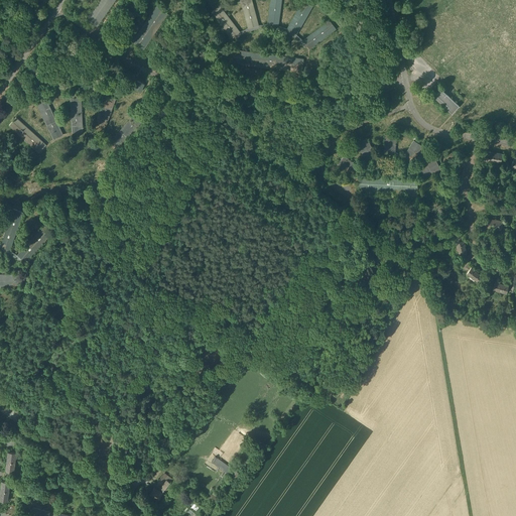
[(258,25),(251,0),(240,0),(248,28),(258,25)]
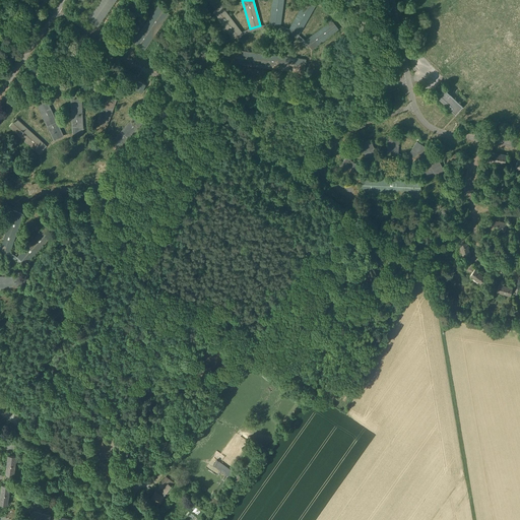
[(282,0),(272,0),(269,24),(280,26),(282,0)]
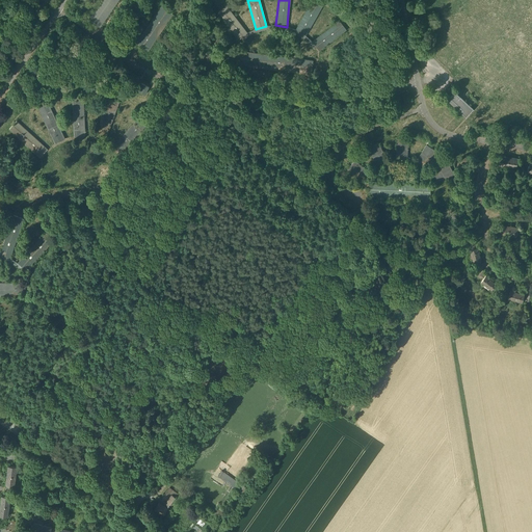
[(313,0),(295,30),(306,35),(322,6),(313,0)]
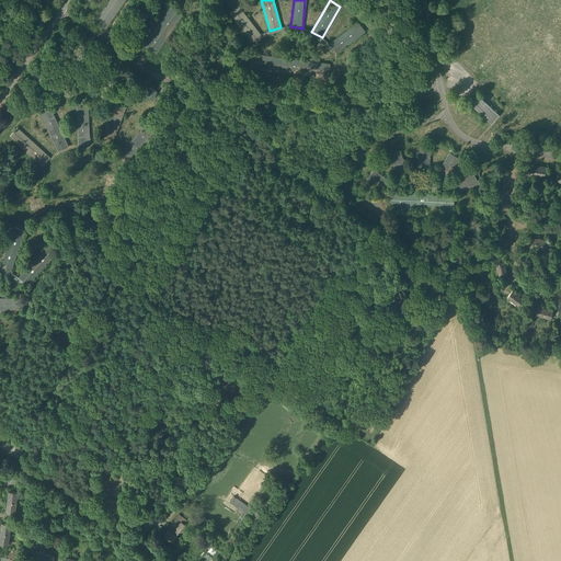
[(170,7),(144,45),(156,54),(183,15),(170,7)]
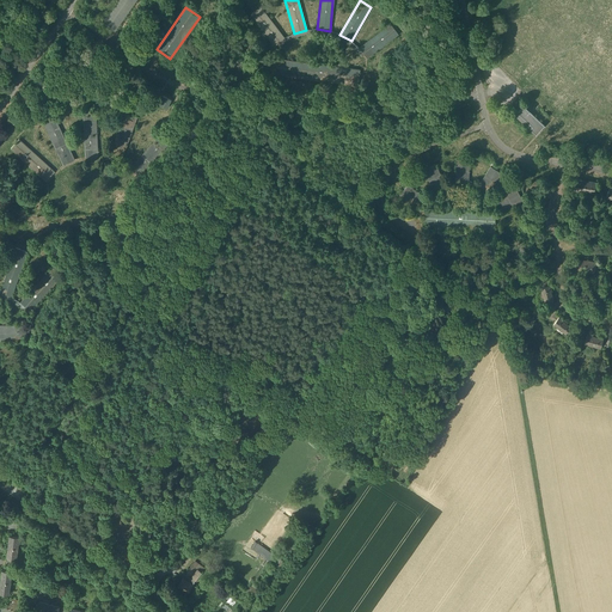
[(285,38),(261,7),(250,14),(274,46),(277,43),(285,38)]
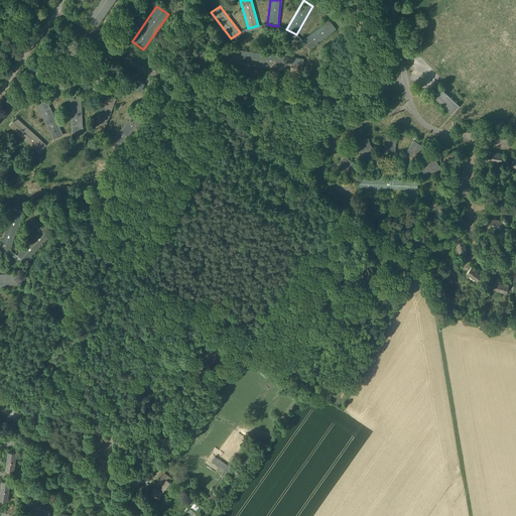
[(329,20),(302,40),(307,46),(309,49),(336,28),(329,20)]
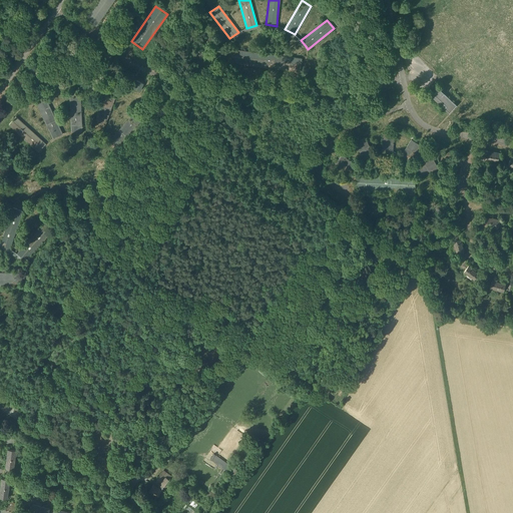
[(286,33),(283,56),(286,56),(289,35),(293,37),(299,42),(303,48),(306,46),(301,40),(295,34),(285,29),(277,26),(266,24),(257,25),(246,28),(238,32),(232,36),(234,39),(240,35),(247,31),(258,28),(259,28),(254,53),(259,53),(262,28),(266,28),(276,29),(284,32),(286,33)]
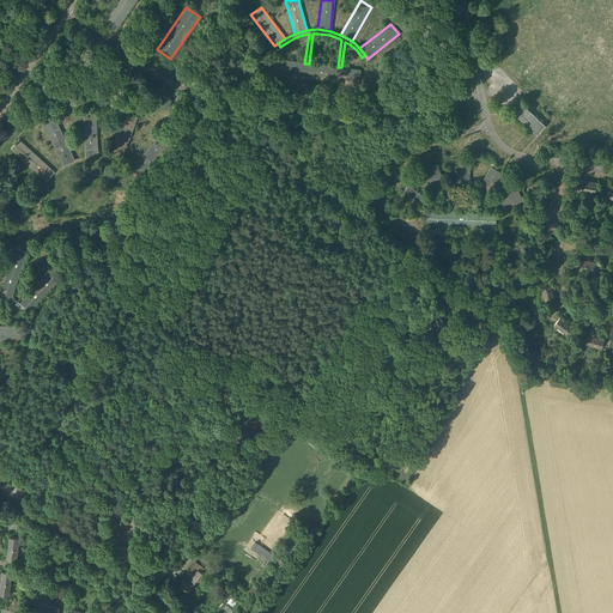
[(304,64),(278,60),(277,74),(327,82),(327,84),(333,84),(333,82),(350,84),(351,80),(358,82),(358,85),(360,71),(341,67),(338,67),(309,64),(304,64)]
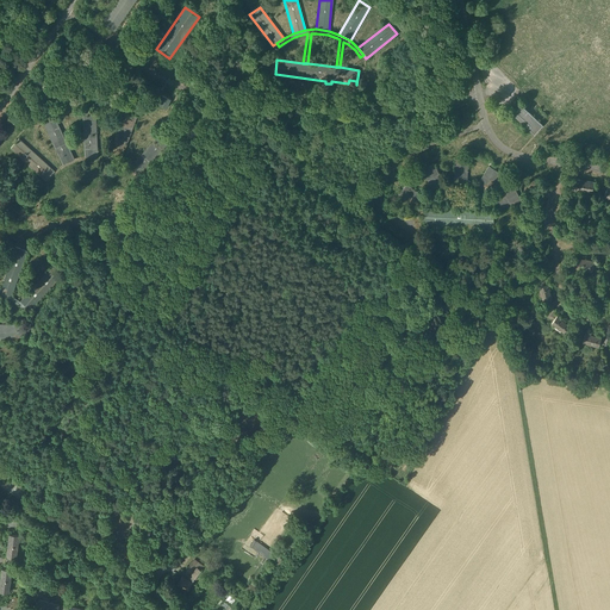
[(170,99),(163,95),(161,100),(157,99),(156,103),(167,109),(170,99)]
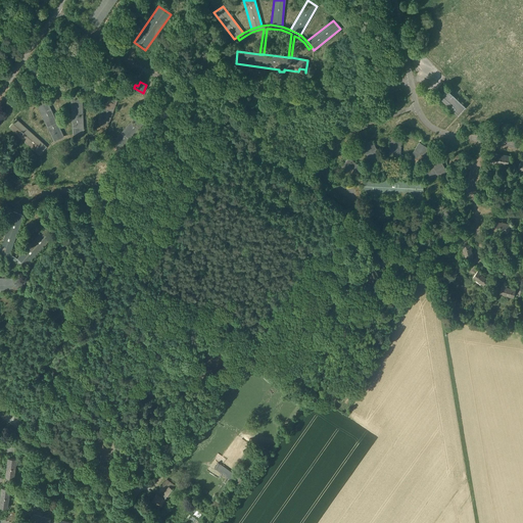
[(465,107),(447,91),(442,96),(444,98),(441,100),(449,108),(453,105),(455,108),(453,110),(458,115),(465,107)]
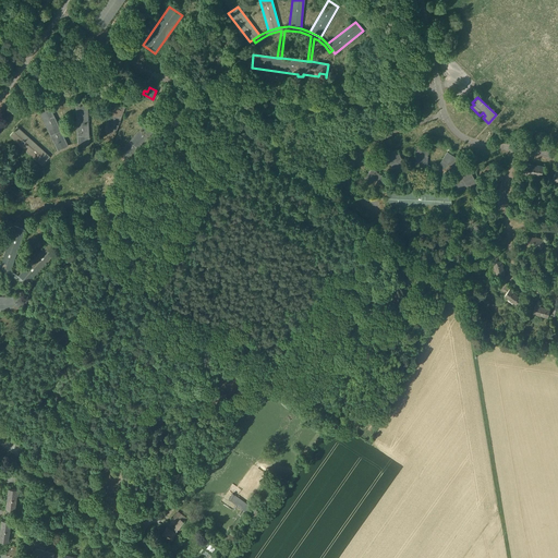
[(87,99),(75,100),(77,144),(89,143),(87,99)]
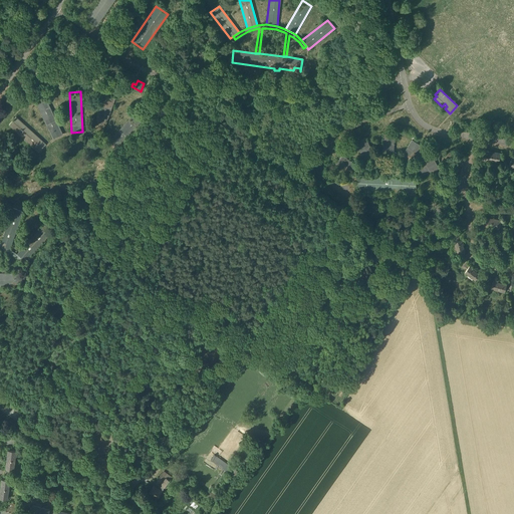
[(105,95),(91,134),(101,137),(114,98),(105,95)]
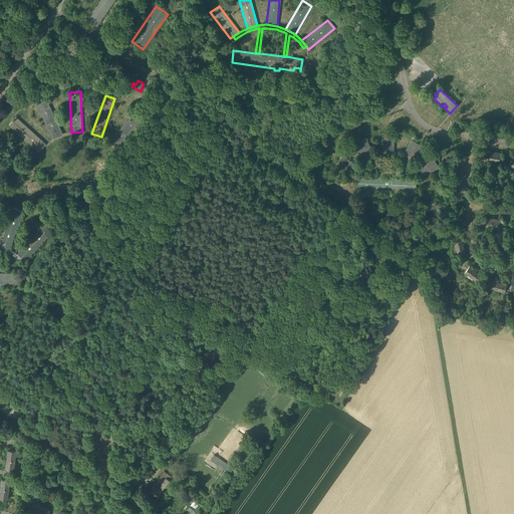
[(62,135),(45,98),(36,102),(53,139),(62,135)]
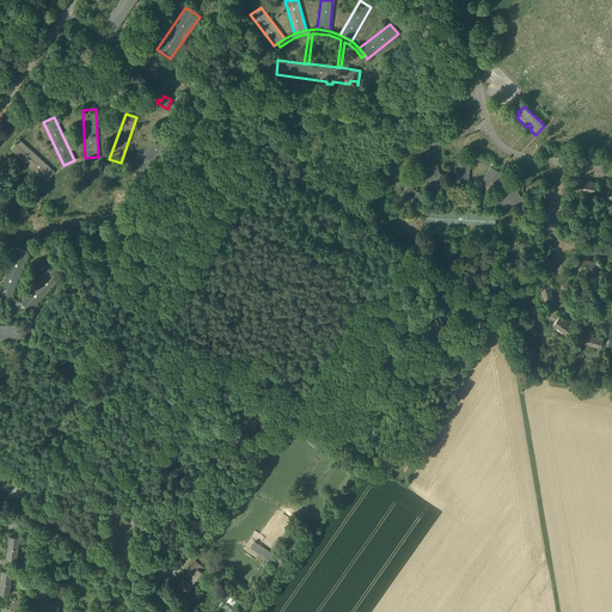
[(163,133),(130,169),(140,177),(171,141),(163,133)]
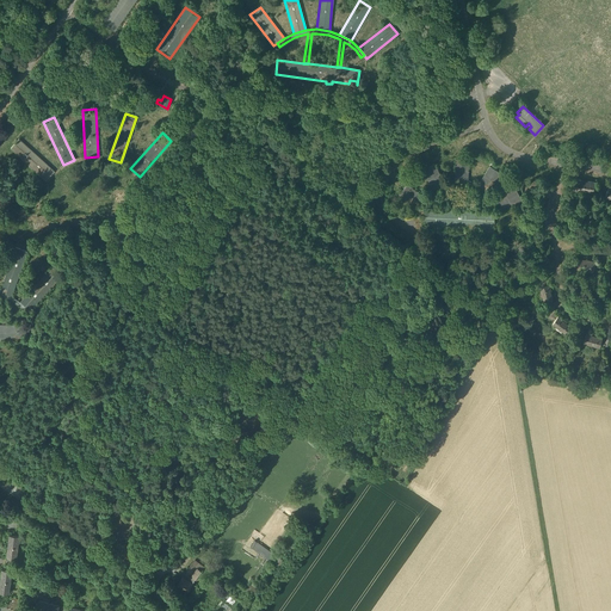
[(55,172),(19,140),(11,148),(47,181),(55,172)]
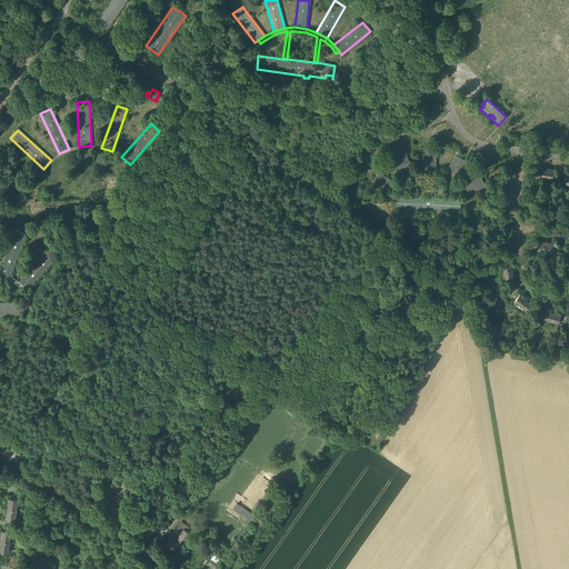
[(437,149),(425,148),(423,168),(436,168),(437,149)]
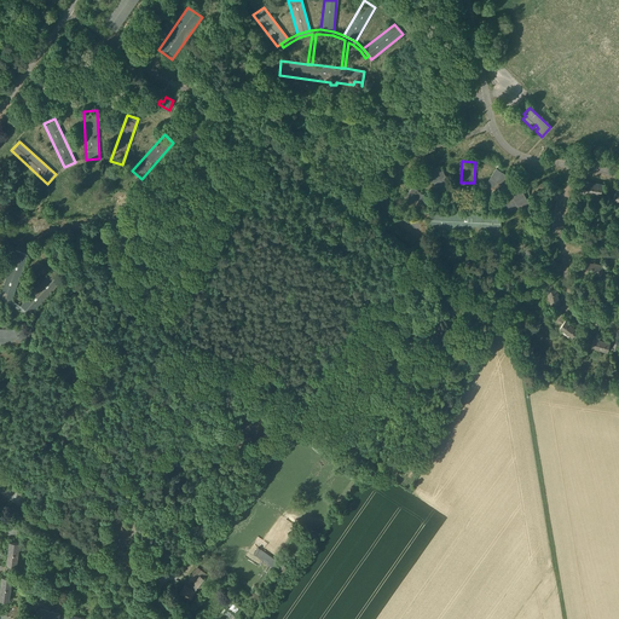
[(450,185),(440,166),(429,172),(439,191),(450,185)]
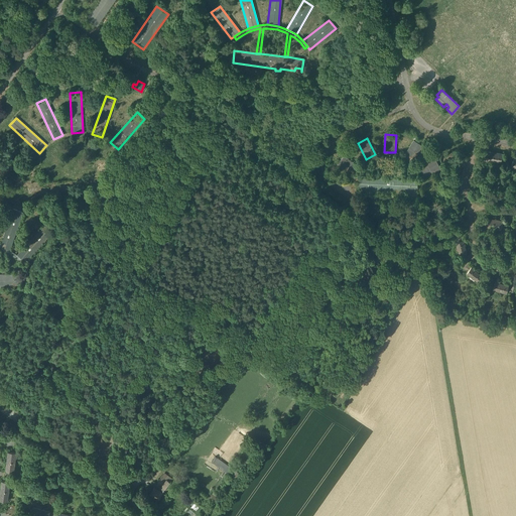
[(422,146),(414,141),(404,156),(413,161),(422,146)]
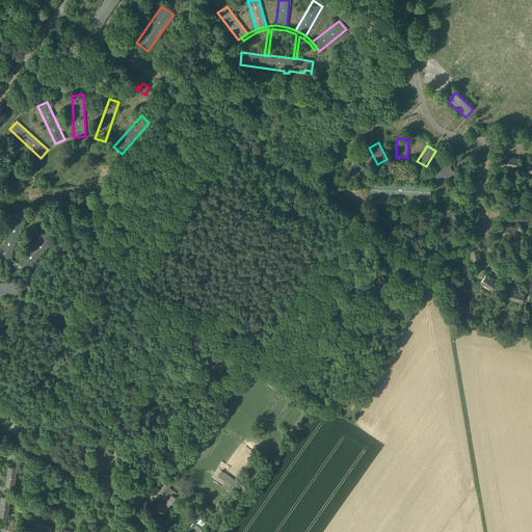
[(505,157),(500,156),(499,164),(507,166),(508,159),(505,158),(505,157)]
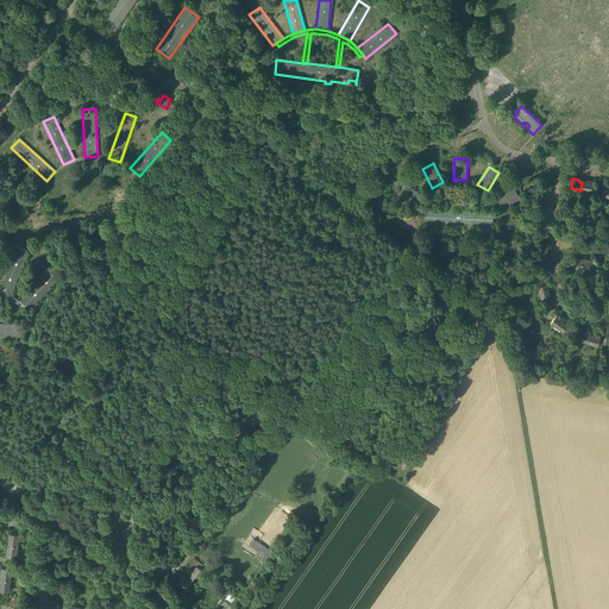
[(488,190),(477,184),(466,180),(453,180),(443,182),(432,188),(431,188),(422,196),(418,202),(421,205),(426,199),(433,192),(441,188),(449,202),(447,209),(452,209),(452,202),(445,186),(453,183),(466,183),(475,187),(478,189),(477,211),(482,211),(482,192),(485,194),(493,201),(497,211),(501,208),(496,199),(488,190)]
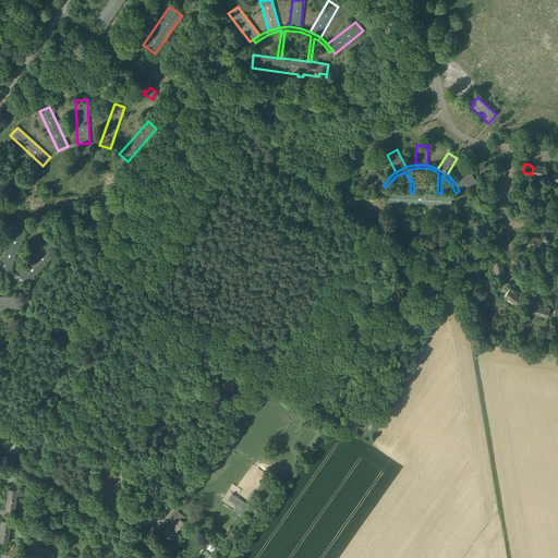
[(543,167),(536,166),(536,167),(533,167),(532,174),(542,176),(543,167)]
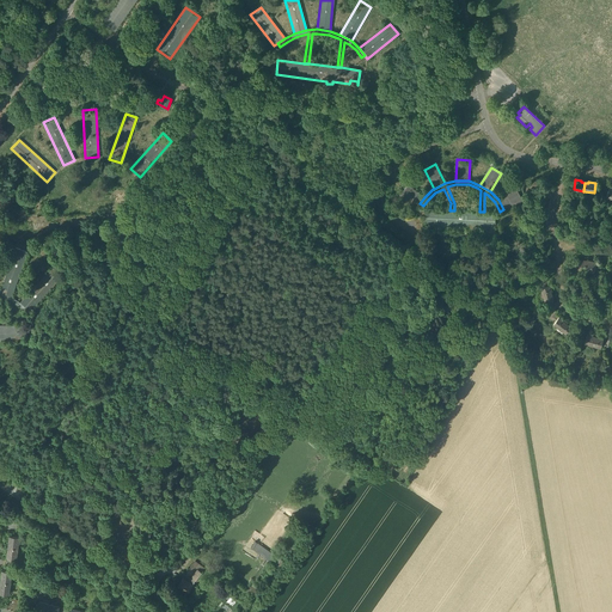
[(424,197),(408,184),(401,195),(417,207),(420,203),(424,197)]
